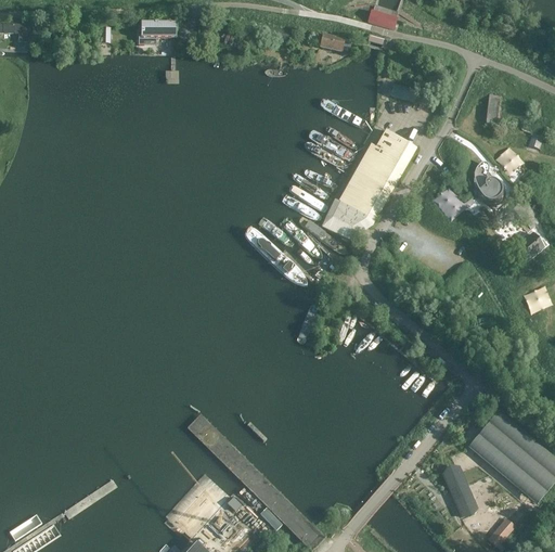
[(397,11),(374,3),(372,10),(395,17),(397,11)]
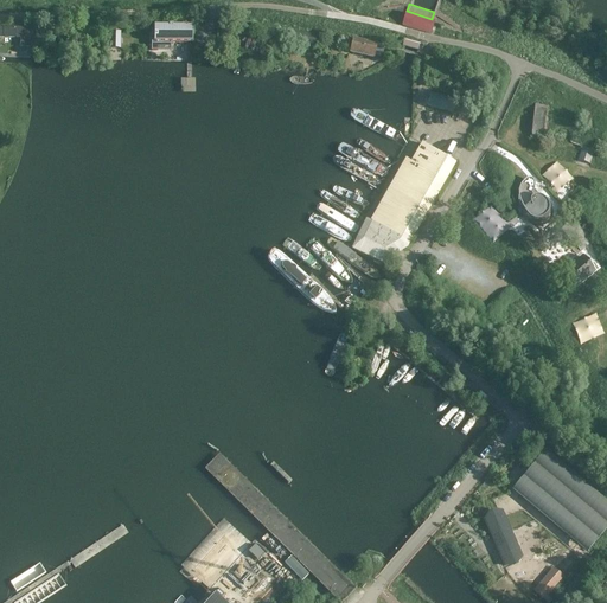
[(401,24),(430,32),(434,19),(432,19),(407,11),(406,11),(401,24)]
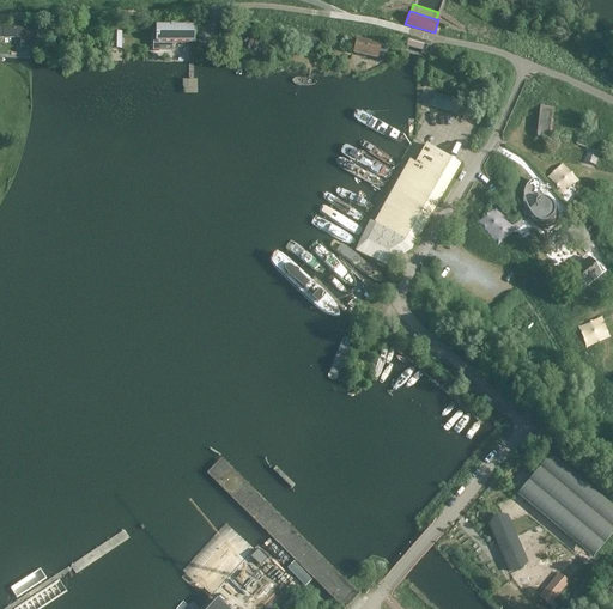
[(247,44),(248,36),(232,34),(235,23),(225,22),(222,40),(231,41),(231,42),(247,44)]
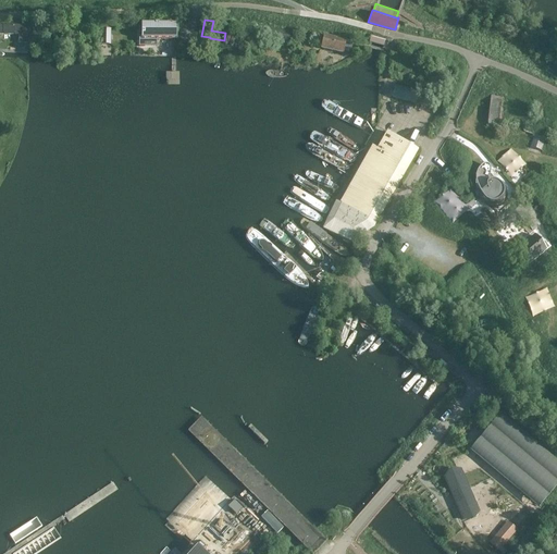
[(26,32),(26,23),(0,22),(0,26),(2,27),(3,32),(26,32)]
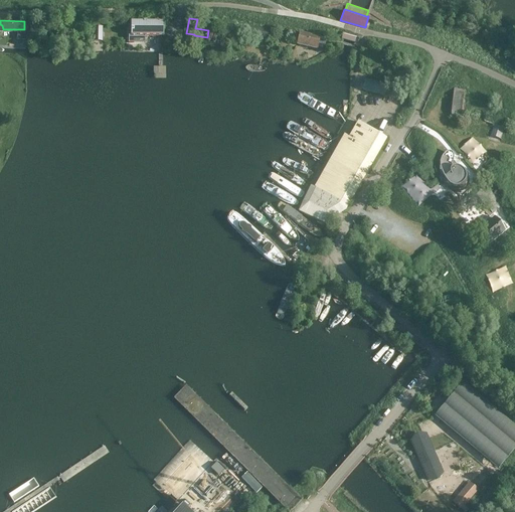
[(159,34),(159,20),(131,20),(131,34),(159,34)]
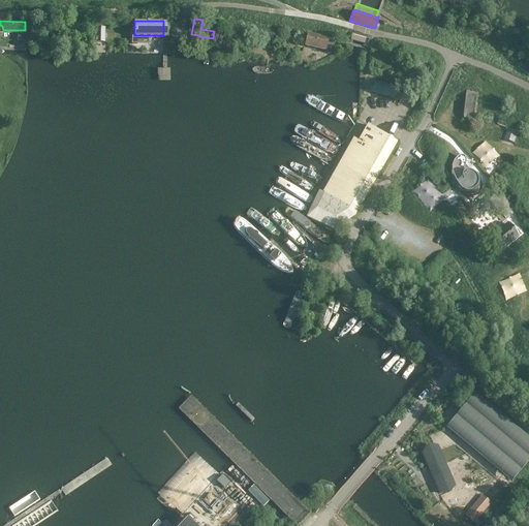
[(333,43),(335,36),(308,30),(305,43),(325,48),(327,42),(333,43)]
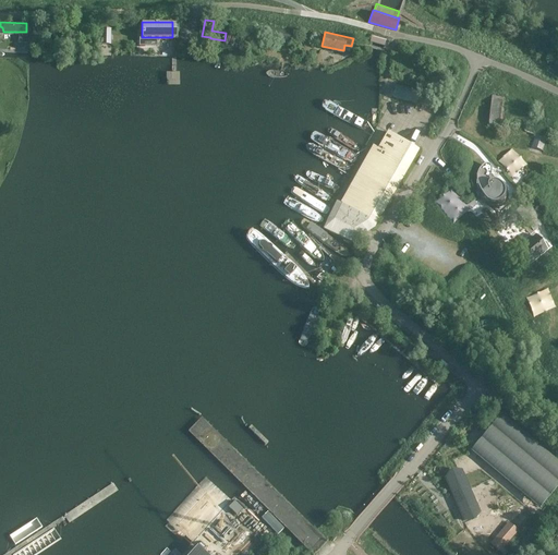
[(370,39),(384,44),(386,37),(372,33),(370,39)]
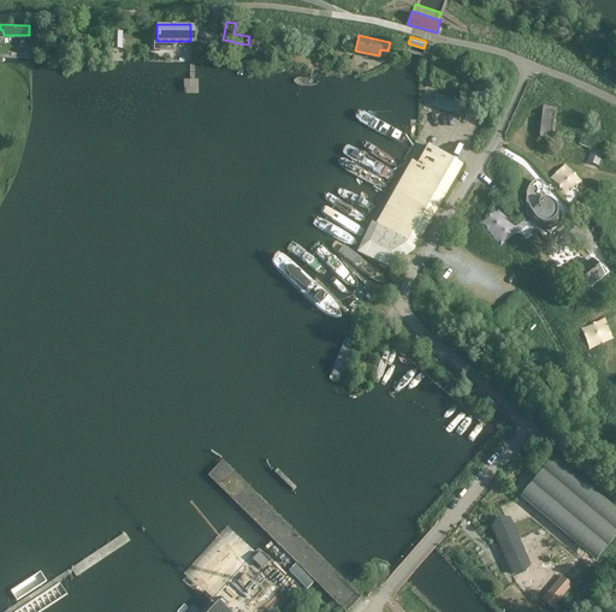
[(246,55),(248,46),(234,42),(231,52),(246,55)]
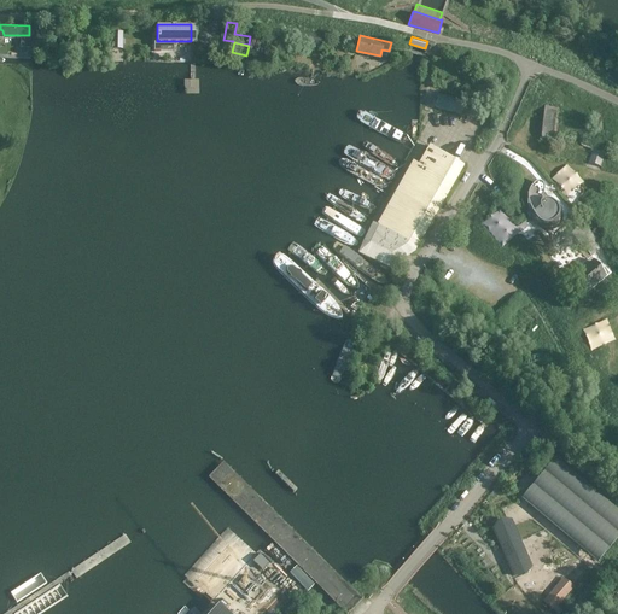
[(454,59),(441,56),(438,65),(452,69),(454,59)]
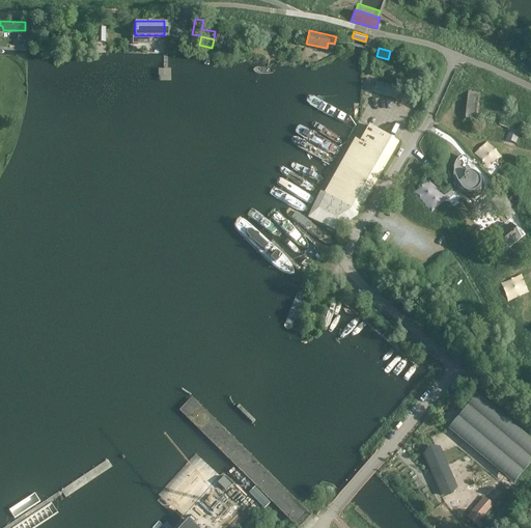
[(391,76),(381,74),(379,80),(389,83),(391,76)]
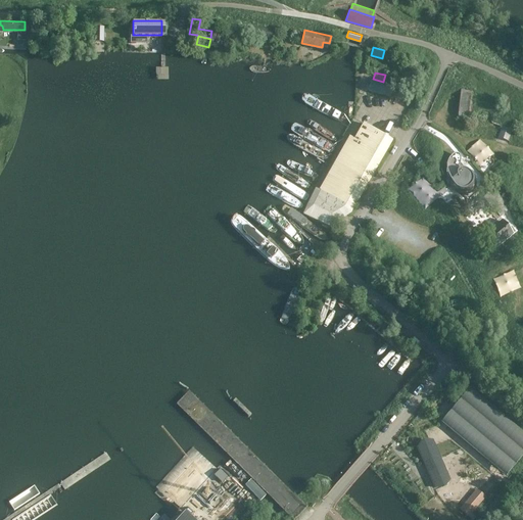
[(371,78),(368,89),(390,95),(393,84),(383,82),(373,79),(371,78)]
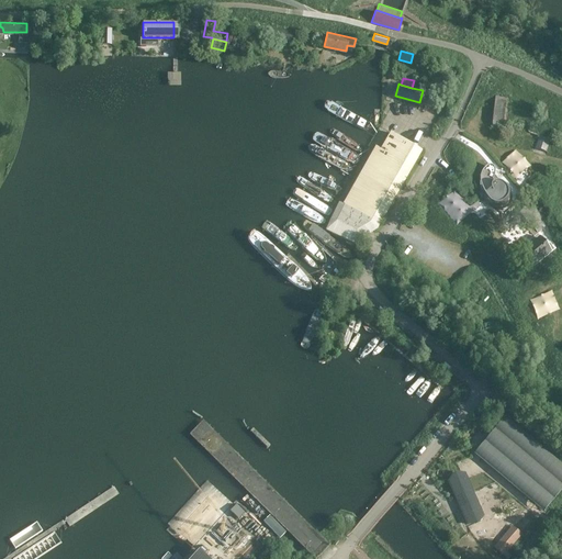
[(506,99),(498,98),(498,93),(495,93),(495,97),(494,98),(492,120),(492,122),(493,124),(493,125),(494,127),(495,127),(495,129),(498,126),(497,124),(496,123),(496,122),(496,121),(496,120),(504,121),(506,99)]
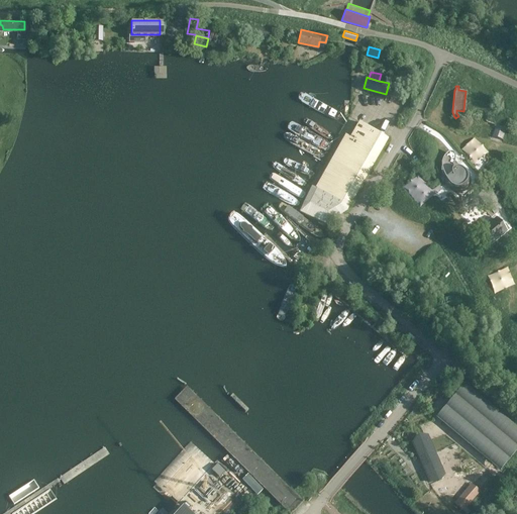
[(463,87),(458,86),(458,90),(466,91),(463,111),(456,110),(456,111),(456,112),(456,113),(457,114),(463,115),(464,115),(467,114),(467,112),(468,110),(469,92),(469,90),(468,88),(467,87),(463,87)]
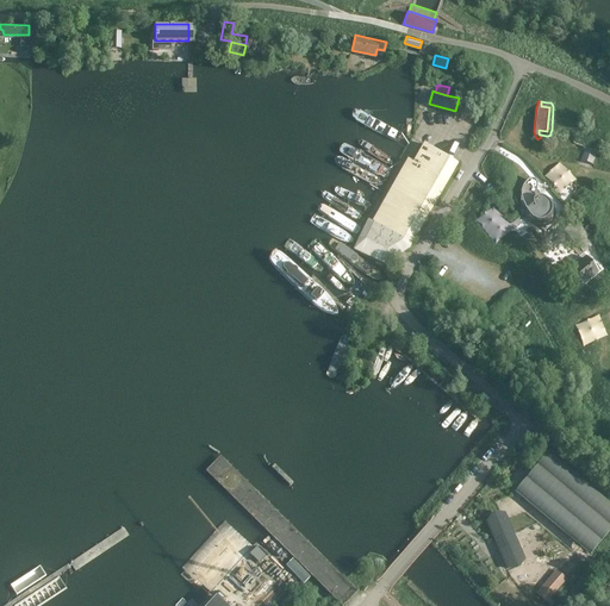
[(609,145),(609,147),(609,148),(609,149),(608,149),(607,149),(577,139),(576,138),(576,137),(576,136),(576,133),(576,132),(574,130),(574,129),(573,126),(571,125),(568,124),(567,124),(565,123),(562,124),(559,124),(558,125),(555,127),(554,130),(553,131),(552,137),(554,137),(556,132),(556,130),(558,129),(560,127),(562,126),(565,126),(567,126),(568,127),(571,129),(572,131),(573,133),(573,136),(573,137),(573,138),(573,139),(573,141),(574,141),(585,144),(584,148),(582,155),(580,158),(592,163),(593,163),(595,160),(597,151),(598,149),(605,151),(608,151),(609,151),(609,150),(609,145)]
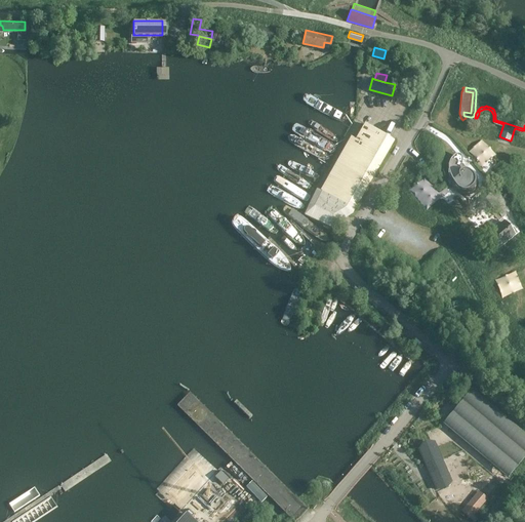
[(303,212),(329,226),(352,212),(372,176),(394,138),(378,130),(375,128),(365,123),(356,141),(350,137),(320,190),(315,188),(303,212)]
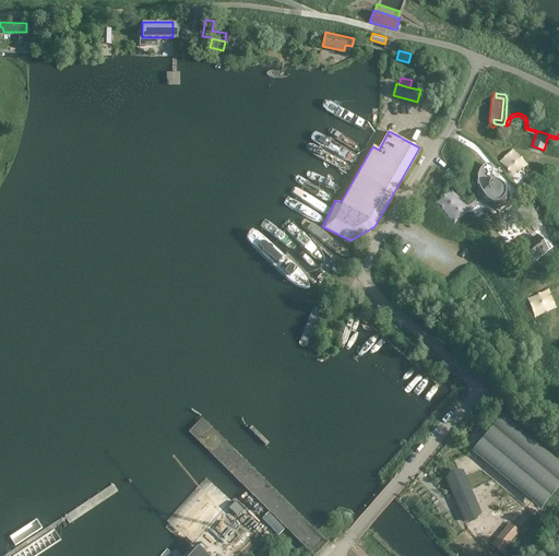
[(526,166),(518,162),(512,176),(521,179),(522,176),(524,177),(527,169),(525,169),(526,166)]
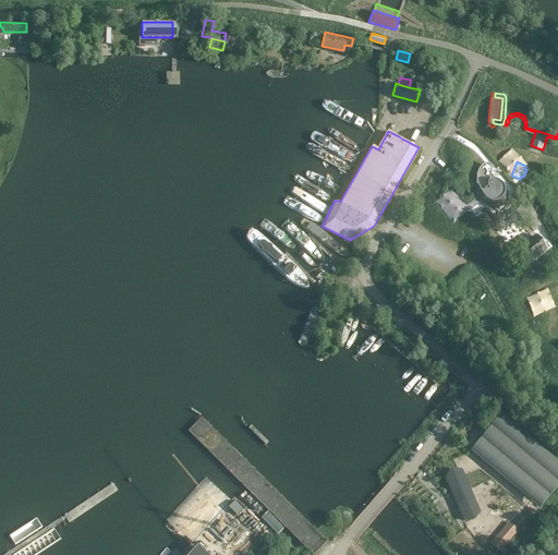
[(495,178),(489,171),(490,169),(490,167),(490,166),(489,165),(488,163),(486,163),(485,163),(484,163),(483,164),(481,166),(478,168),(477,170),(476,171),(476,173),(475,177),(475,179),(475,181),(475,182),(475,184),(476,189),(478,192),(480,195),(482,197),(484,201),(487,204),(489,204),(493,205),(498,213),(513,200),(508,193),(508,192),(508,190),(506,186),(505,184),(504,182),(502,181),(500,180),(498,179),(496,178),(495,178)]
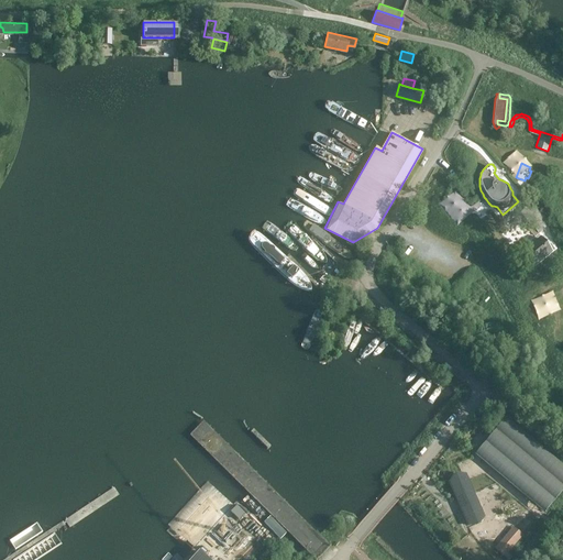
[(540,235),(521,251),(533,266),(555,249),(550,241),(547,243),(540,235)]
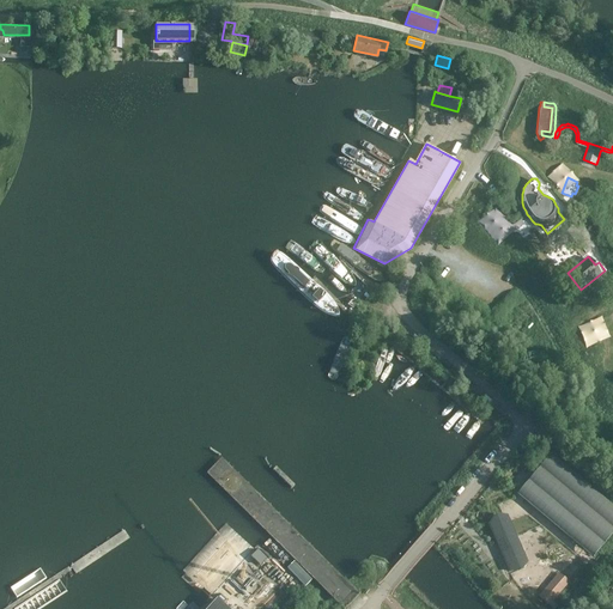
[(443,262),(436,259),(432,266),(438,269),(443,262)]
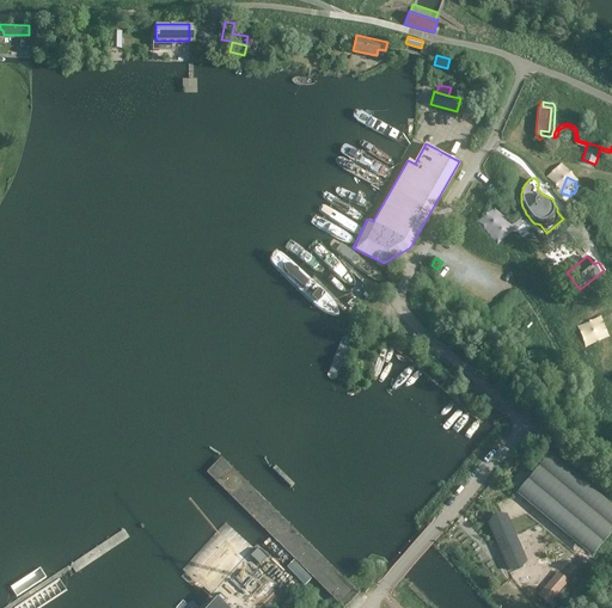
[(611,504),(550,453),(518,490),(593,553),(611,529),(611,504)]
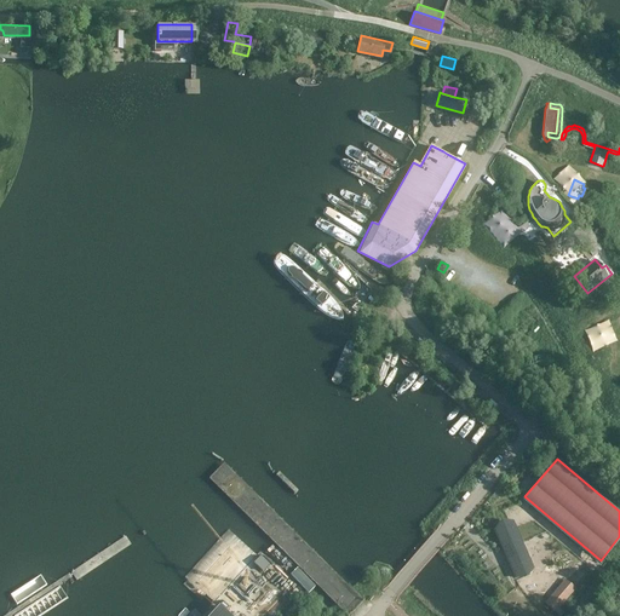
[(510,520),(495,527),(516,576),(532,569),(510,520)]
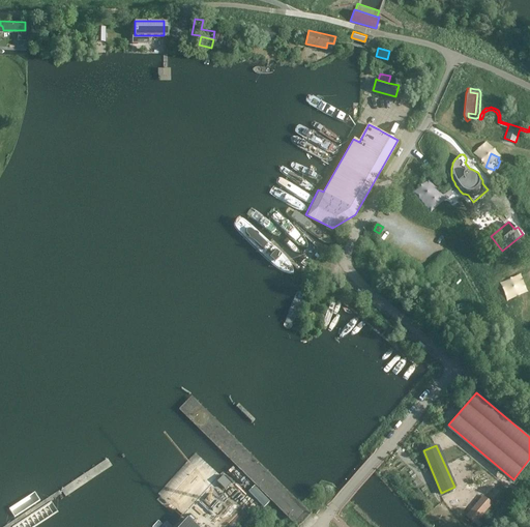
[(207,472),(194,460),(167,489),(180,501),(207,472)]
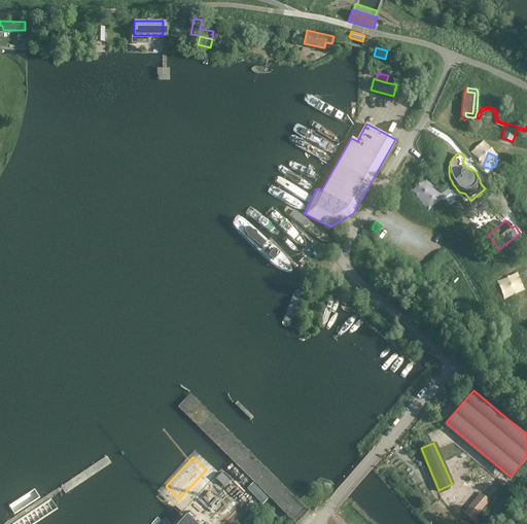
[(215,478),(222,485),(229,479),(221,472),(215,478)]
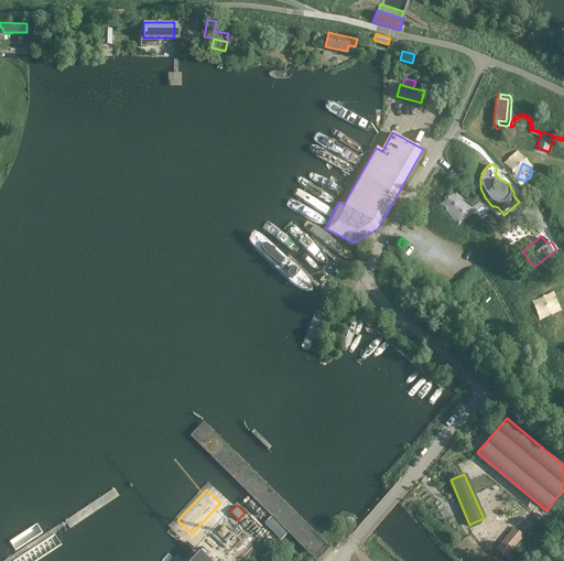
[(51,506),(1,538),(10,552),(61,520),(51,506)]
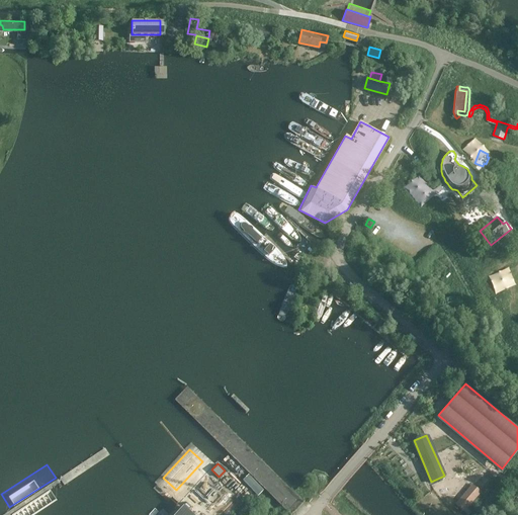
[(472,484),(456,502),(463,509),(480,491),(472,484)]
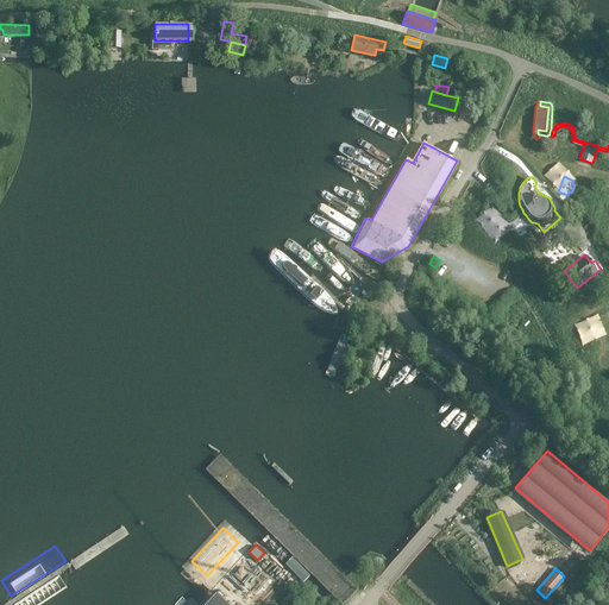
[(35,604),(61,588),(55,578),(14,604),(13,604),(35,604)]
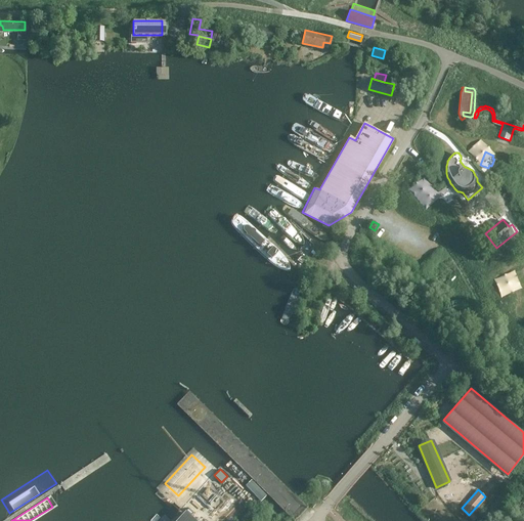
[(163,520),(153,512),(144,520),(163,520)]
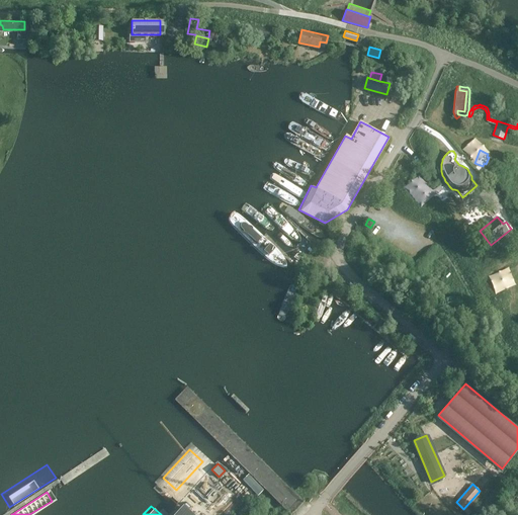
[(174,514),(192,514),(183,506),(174,514)]
